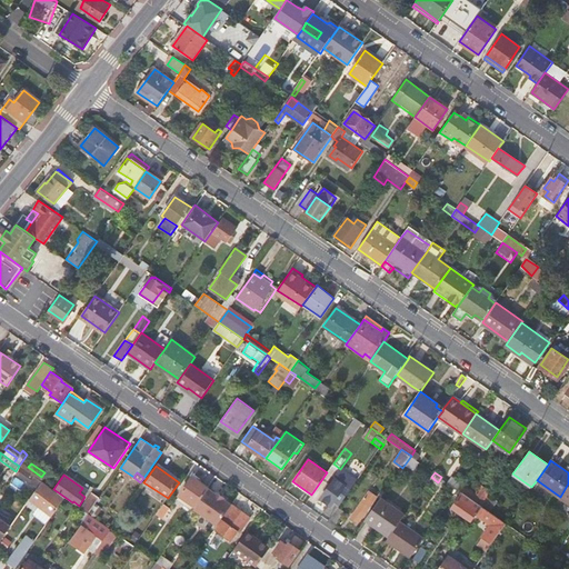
[(202,497),(209,488),(192,477),(179,495),(196,506),(202,497)]
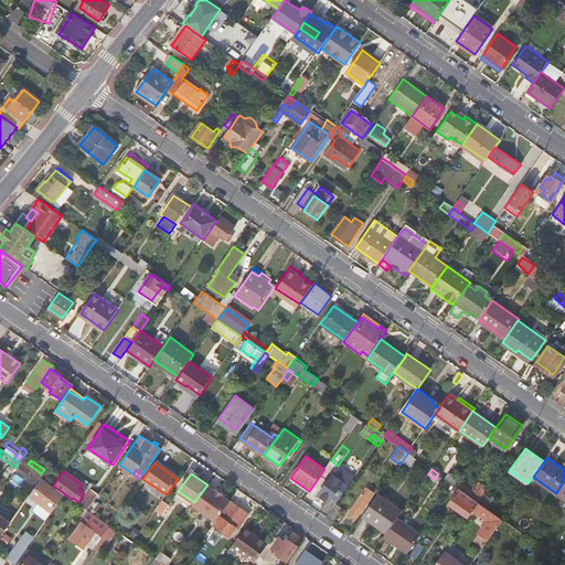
[(329,515),(336,504),(350,484),(333,473),(319,494),(329,502),(327,504),(326,504),(321,510),(329,515)]
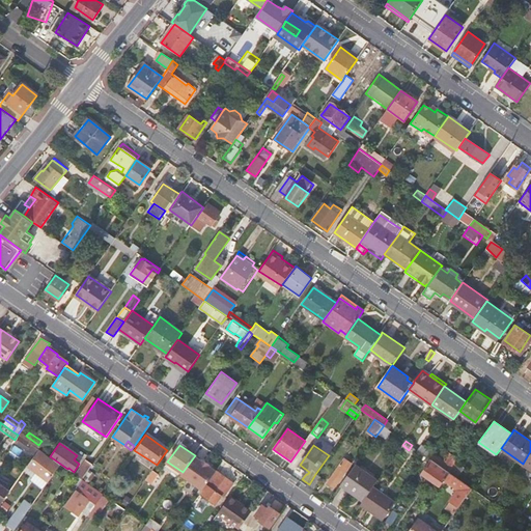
[(333,488),(357,455),(350,450),(327,483),(333,488)]
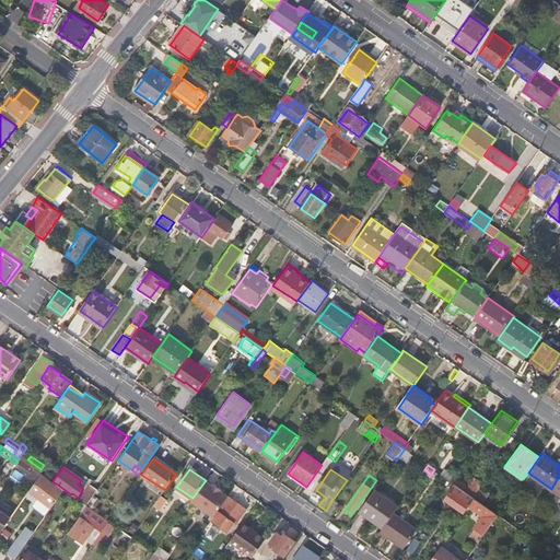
[(28,492),(51,509),(62,492),(41,476),(28,492)]
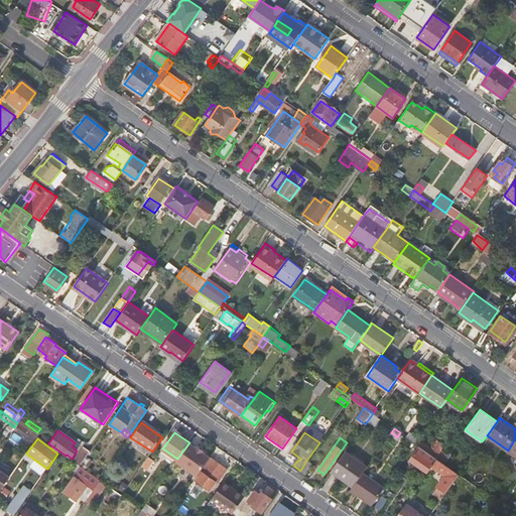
[(428,453),(437,459),(444,448),(445,446),(436,440),(428,453)]
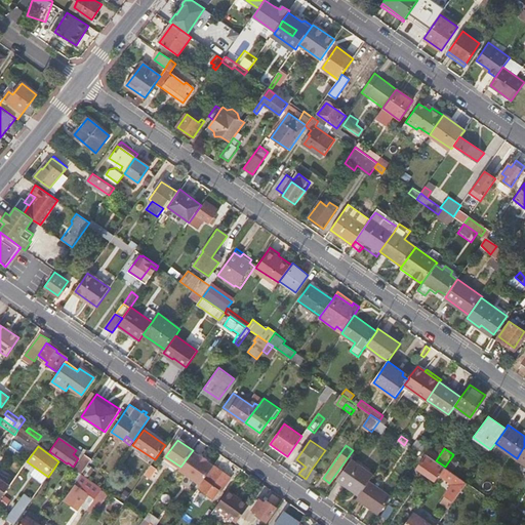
[(418,468),(435,480),(440,474),(445,467),(436,460),(428,454),(418,468)]
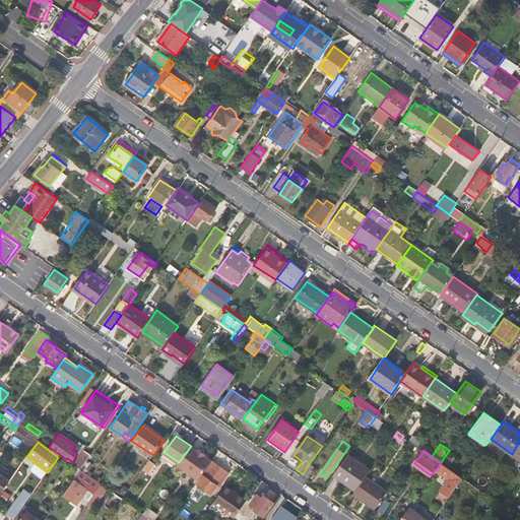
[(192,459),(189,457),(182,467),(199,479),(211,461),(197,451),(192,459)]
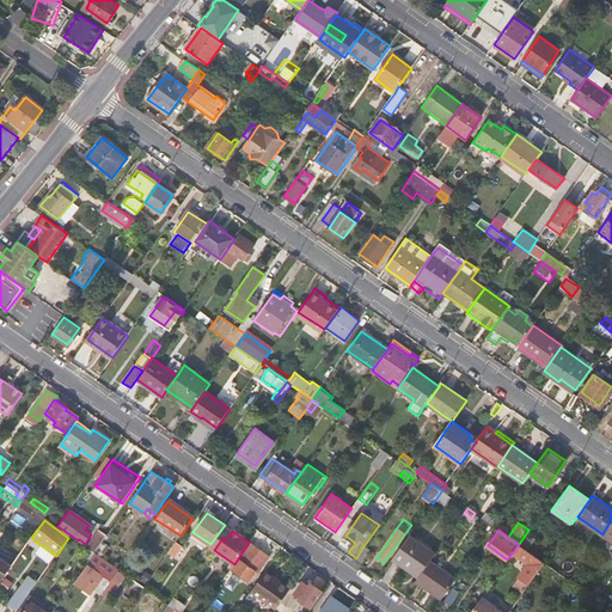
[(527,532),(519,544),(528,550),(537,538),(527,532)]
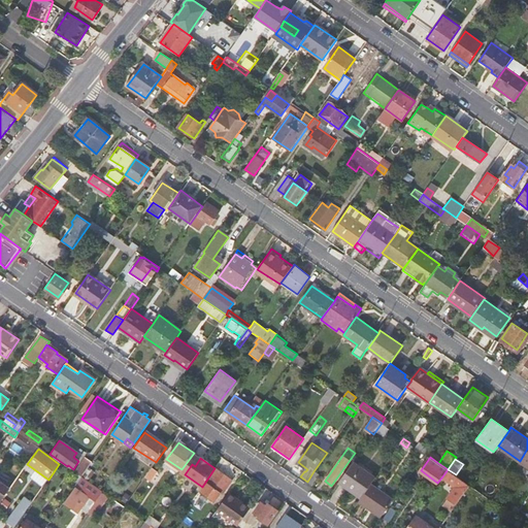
[(182,469),(180,471),(185,474),(192,464),(188,461),(182,469)]
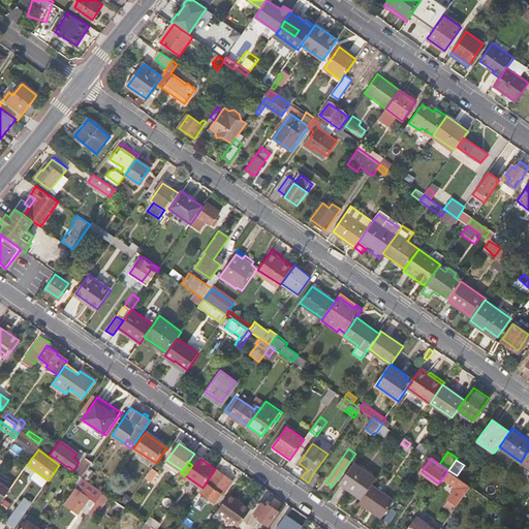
[(353,463),(339,484),(362,499),(372,485),(376,479),(353,463)]
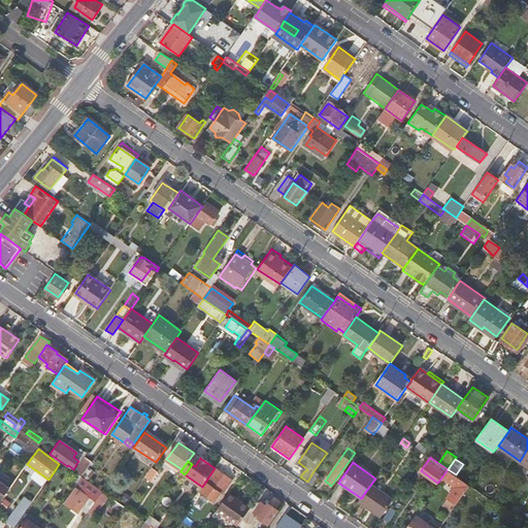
[(81,463),(75,472),(81,476),(88,467),(81,463)]
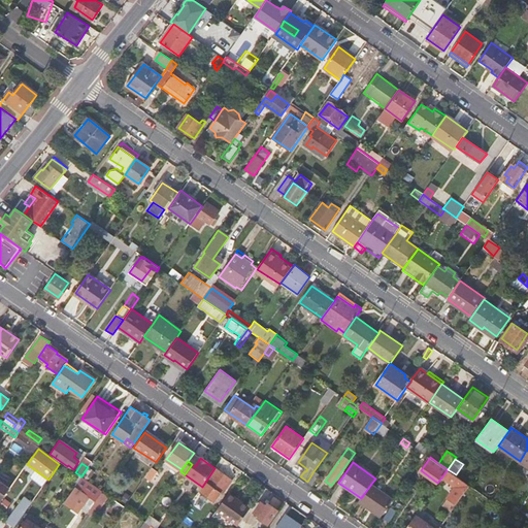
[(157,471),(152,468),(144,477),(151,482),(157,471)]
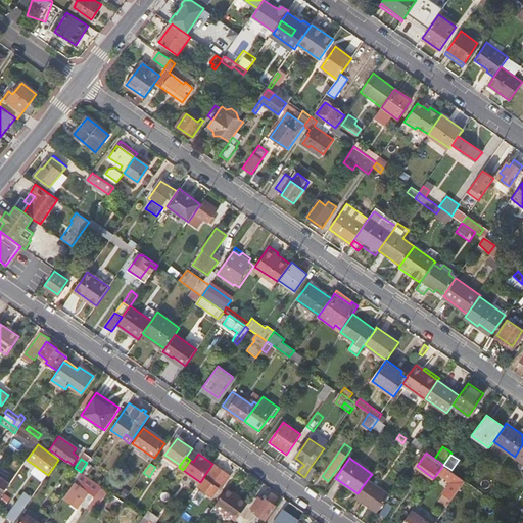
[(230,476),(212,464),(200,482),(197,486),(211,496),(219,488),(220,489),(230,476)]
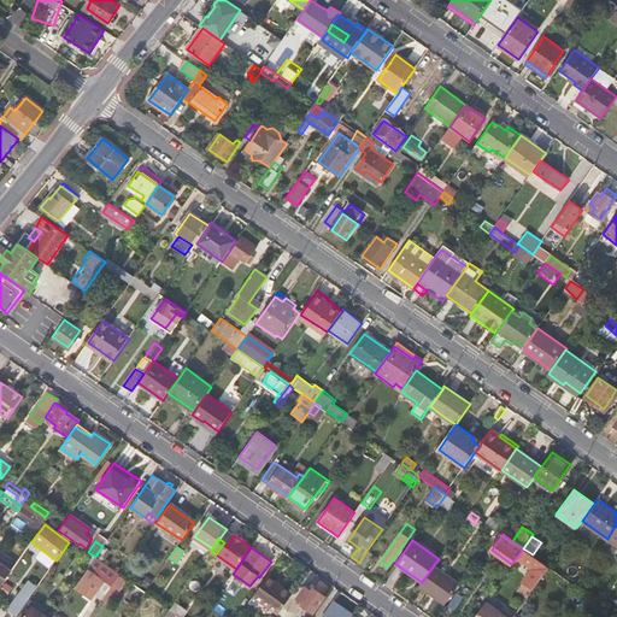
[(523,548),(517,557),(534,569),(536,570),(534,574),(532,573),(524,582),(534,588),(550,566),(533,554),(523,548)]
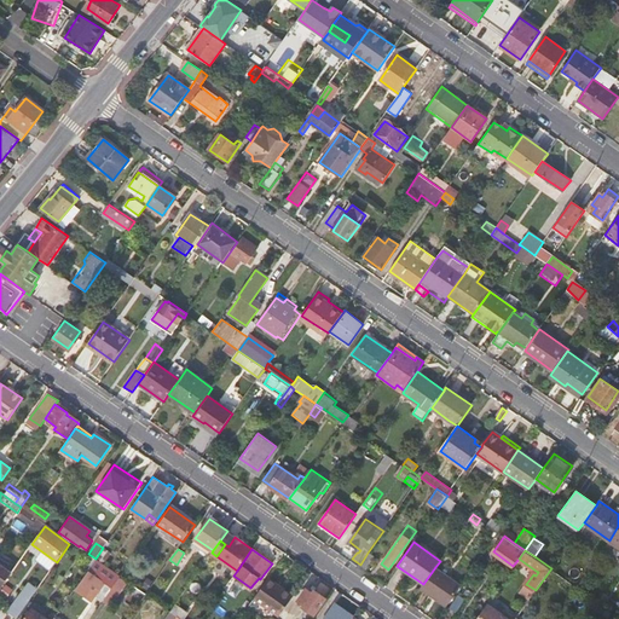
[(360,565),(359,565),(366,571),(375,557),(368,553),(360,565)]
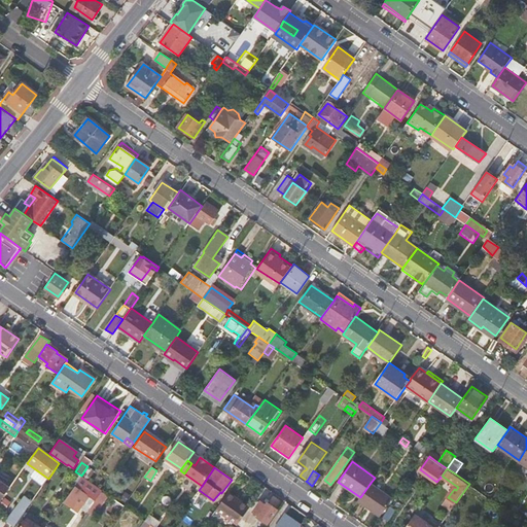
[(0,502),(11,486),(0,478),(0,502)]
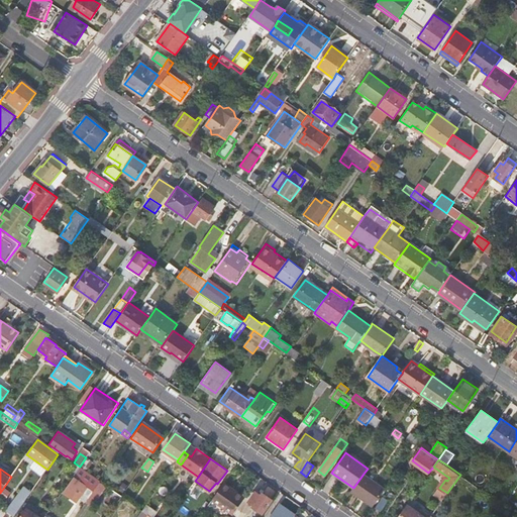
[(77,490),(89,499),(96,488),(91,484),(76,473),(62,493),(71,499),(77,490)]
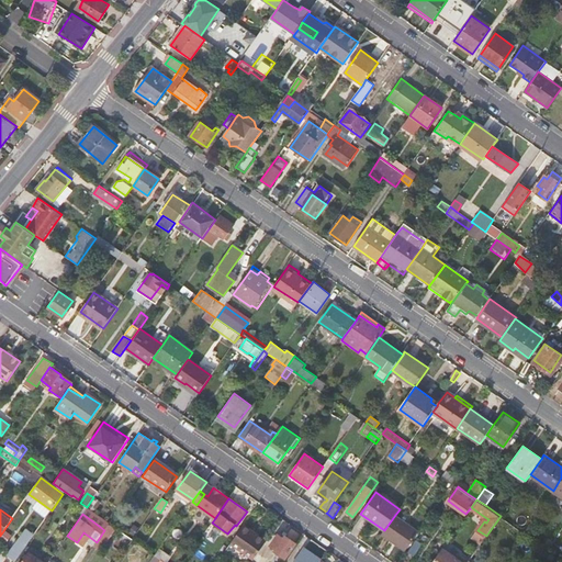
[(381,535),(404,551),(418,531),(395,515),(384,530),(381,535)]
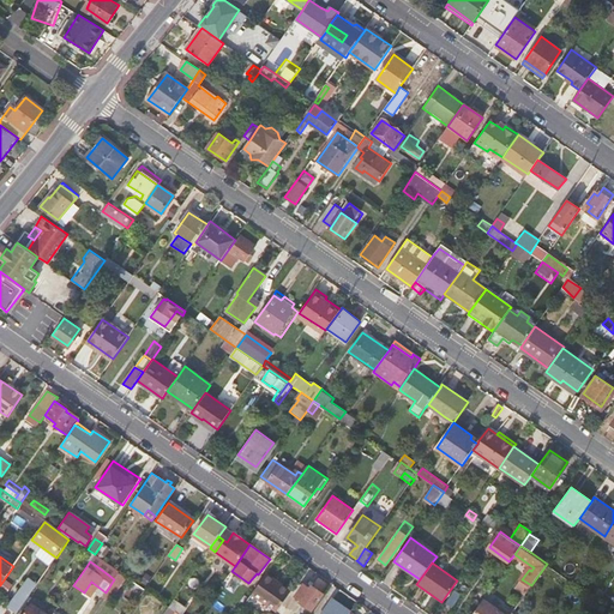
[(114,579),(120,571),(114,567),(108,575),(114,579)]
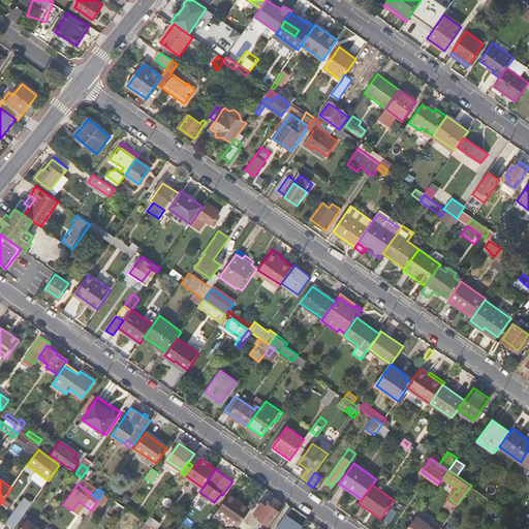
[(91,510),(88,514),(93,518),(109,496),(103,492),(98,499),(91,510)]
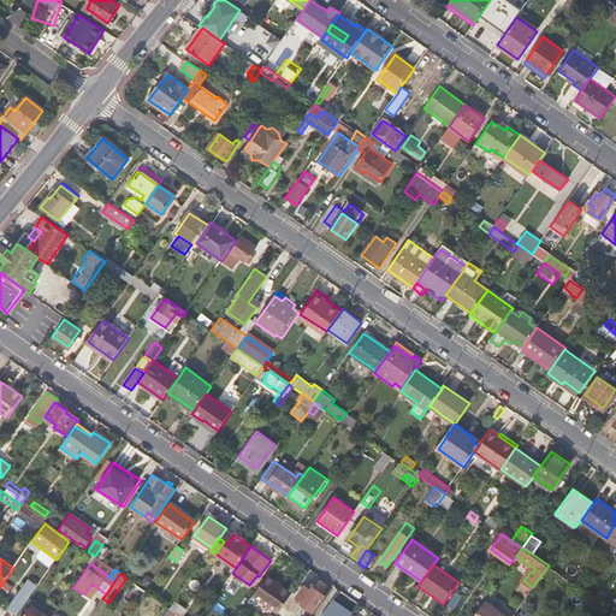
[(276,582),(267,575),(253,596),(278,614),(290,597),(274,586),(276,582)]
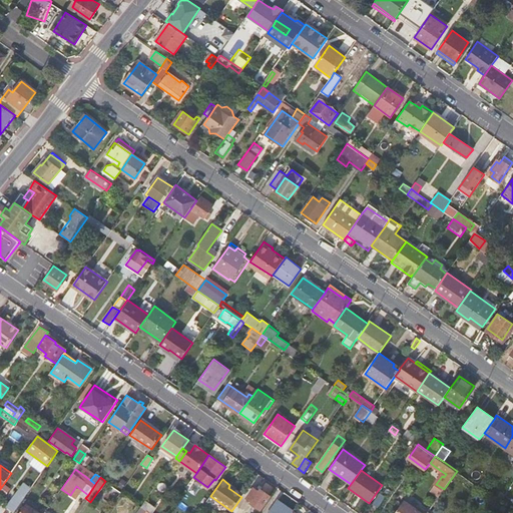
[(243,494),(229,485),(228,488),(241,497),(243,494)]
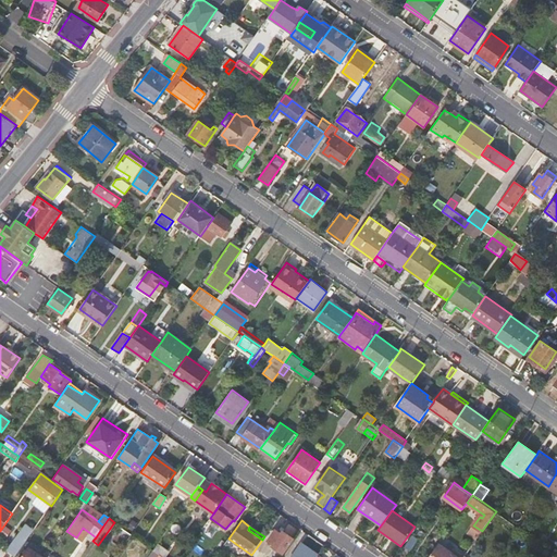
[(283,553),(294,537),(283,530),(281,533),(276,530),(269,540),(274,543),(272,545),(283,553)]
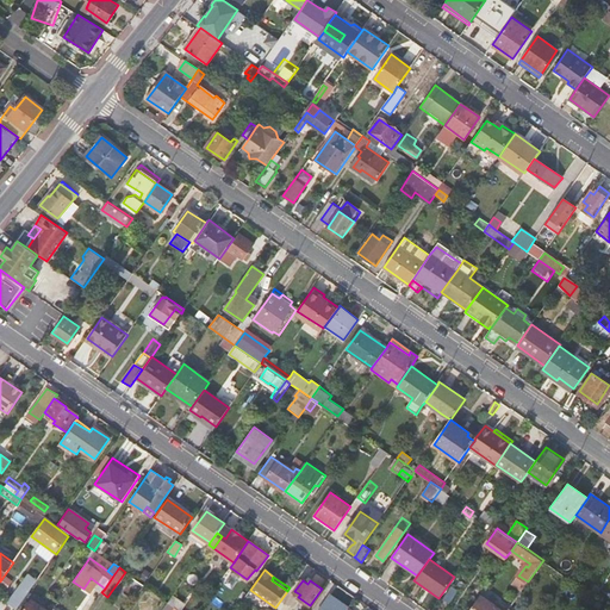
[(8,604),(17,609),(32,589),(24,583),(8,604)]
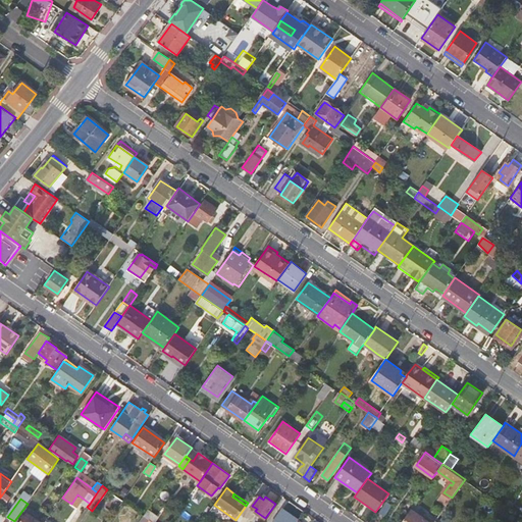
[(505,508),(509,510),(515,501),(511,499),(505,508)]
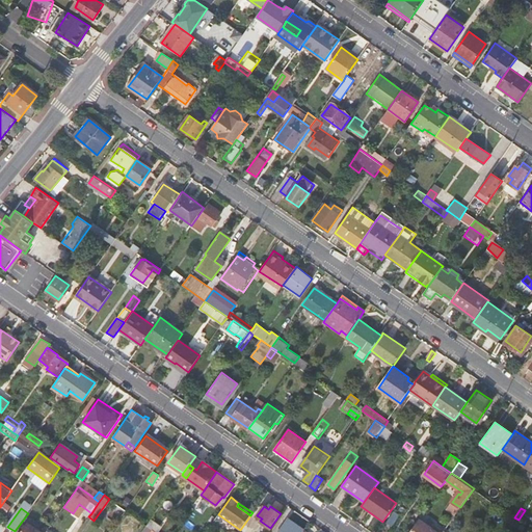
[(392,526),(400,514),(394,510),(387,522),(392,526)]
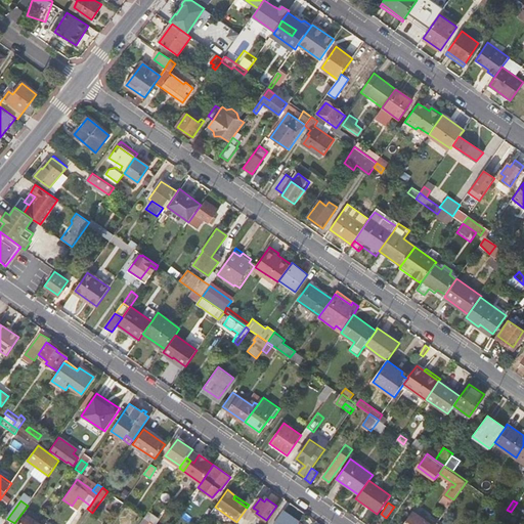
[(431,523),(412,510),(402,523),(431,523)]
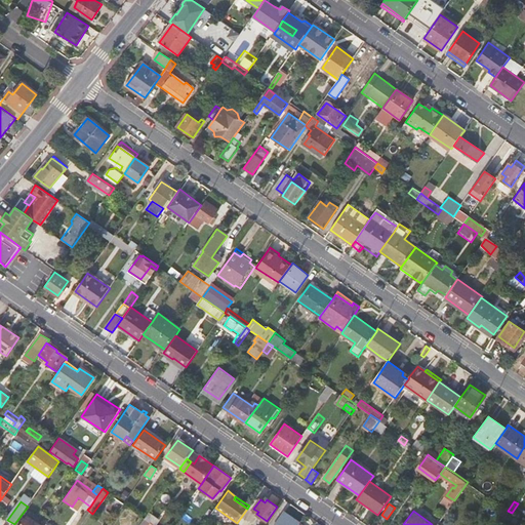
[(297,524),(299,523),(283,513),(273,524),(297,524)]
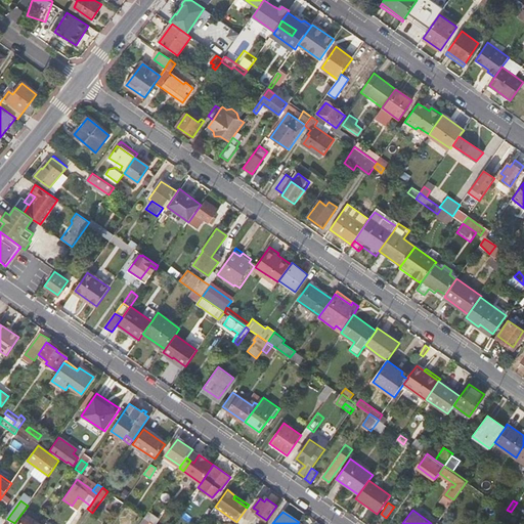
[(460,523),(444,513),(436,523),(460,523)]
